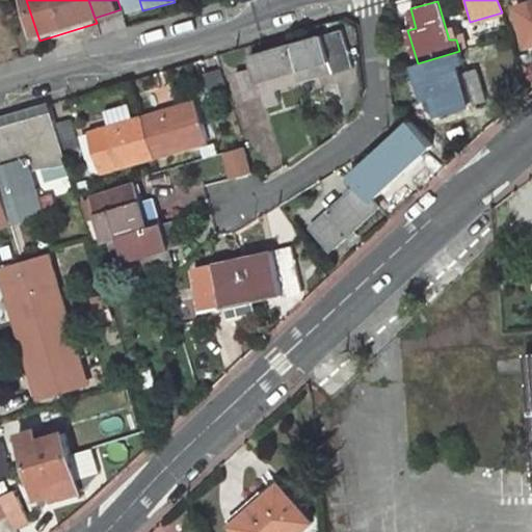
[(341,31),(287,47),(297,82),(317,77),(315,71),(329,67),(331,73),(351,67),(341,31)]
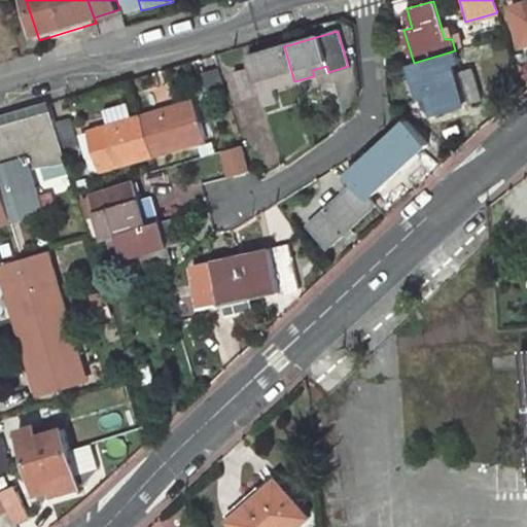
[(284,46),(247,58),(250,68),(234,72),(241,97),(255,93),(259,108),(277,103),(273,88),(294,81),(284,46)]
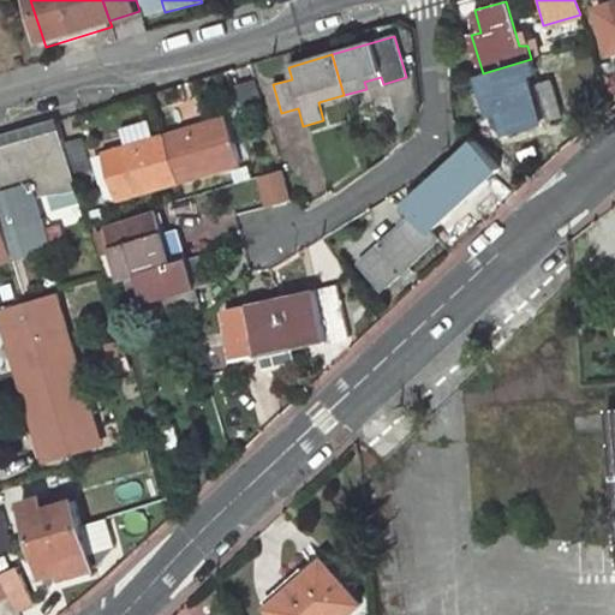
[(491,138),(562,120),(550,82),(531,89),(527,76),(535,75),(531,59),(483,73),(495,114),(485,118),(491,138)]
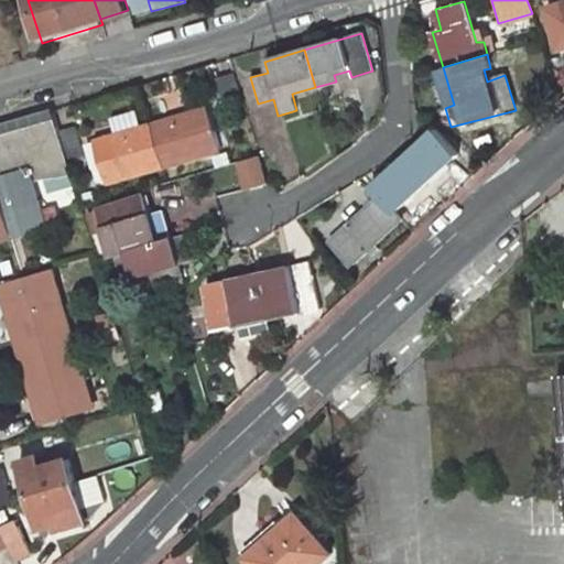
[(336,82),(351,77),(349,71),(334,75),(336,82)]
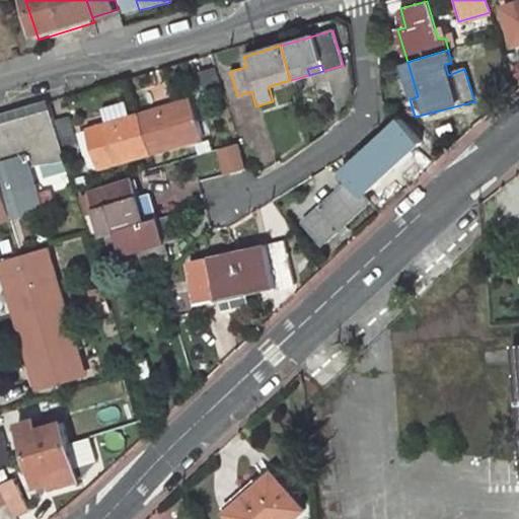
[(206,100),(223,95),(215,69),(199,72),(206,100)]
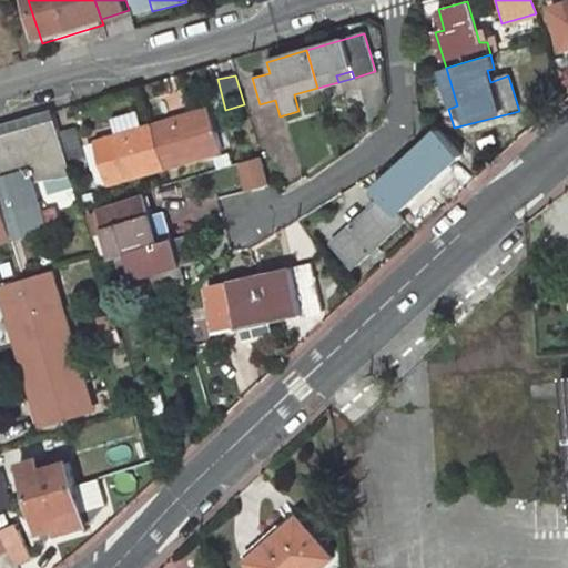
[(203,109),(151,124),(164,166),(221,151),(214,129),(211,131),(203,109)]
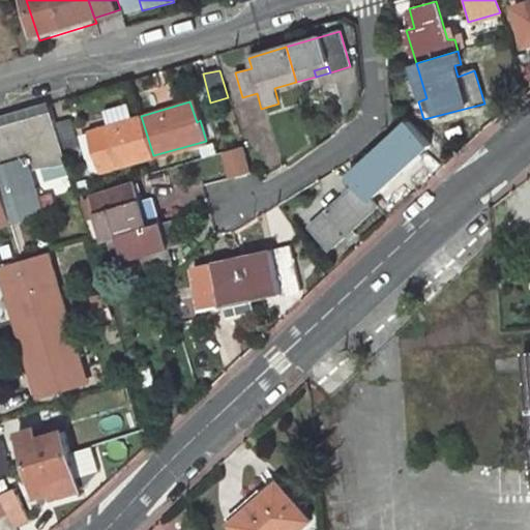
[(0,139),(7,166),(33,158),(36,170),(46,167),(66,160),(63,151),(54,123),(49,104),(7,116),(11,130),(0,134),(0,139)]
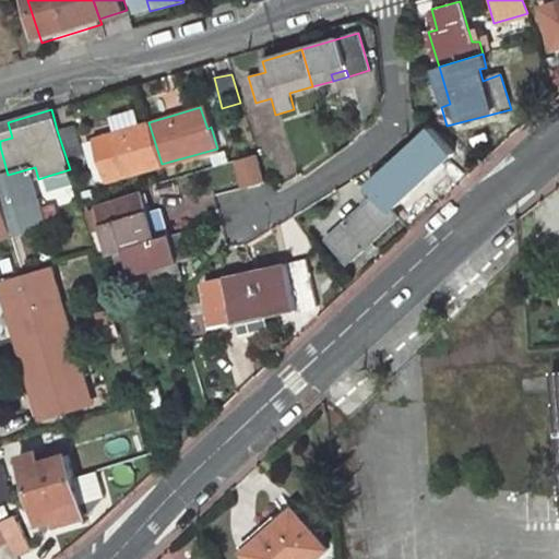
[(104,179),(162,164),(149,122),(135,126),(138,132),(119,137),(117,131),(92,139),(104,179)]
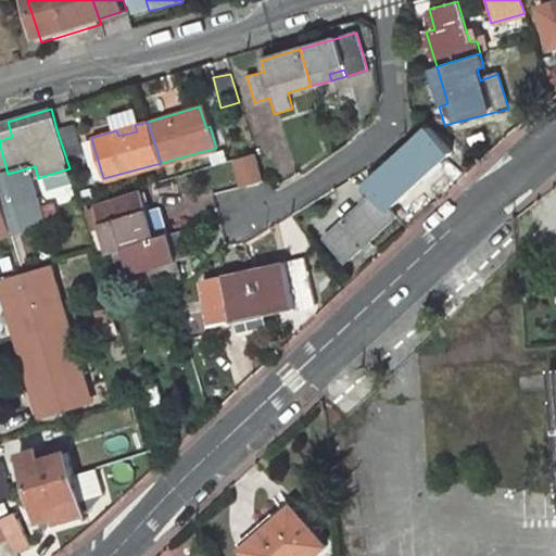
[(83,153),(74,124),(57,129),(66,159),(83,153)]
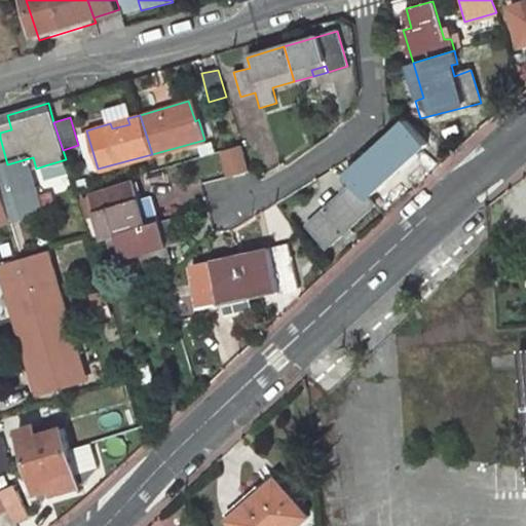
[(112,128),(129,124),(127,118),(110,123),(112,128)]
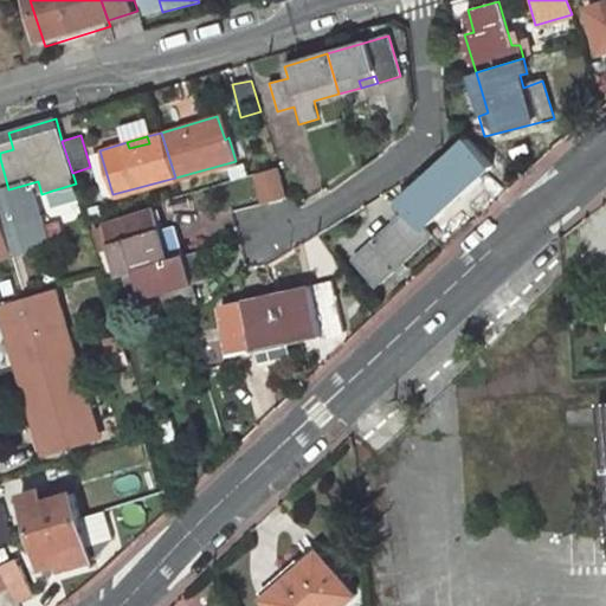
[(423,226),(491,165),(468,139),(465,141),(462,136),(447,149),(451,154),(398,201),(407,211),(423,226)]
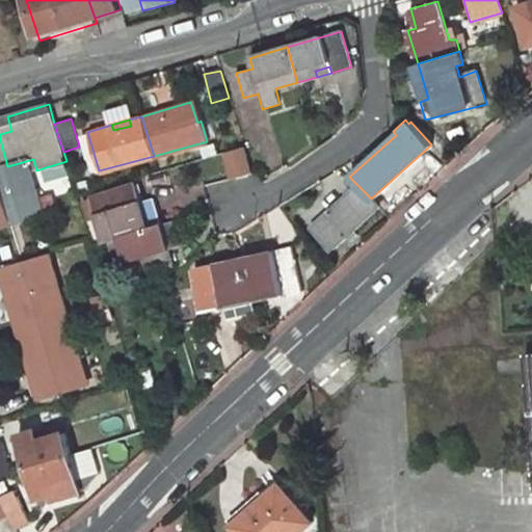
[(0,168),(0,179),(11,223),(46,213),(32,171),(36,170),(33,159),(7,166),(0,139),(0,158),(3,168),(0,168)]
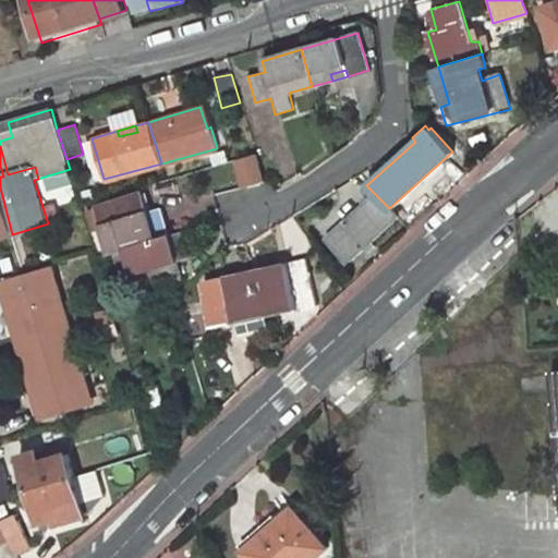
[(259,154),(237,161),(245,187),(267,180),(259,154)]
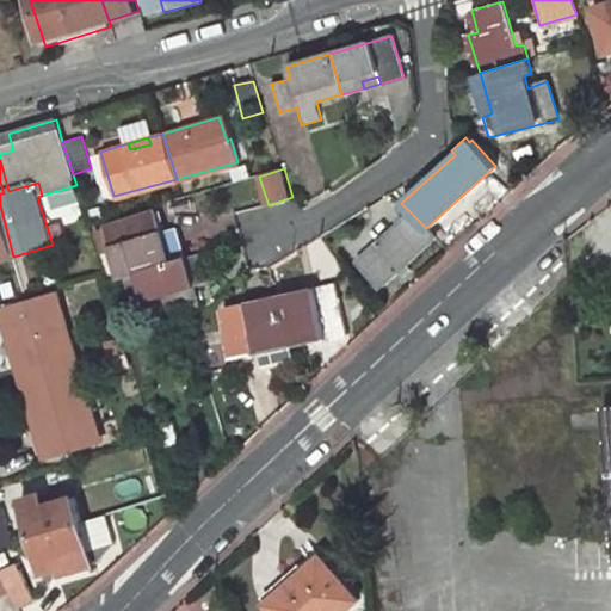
[(0,260),(13,257),(0,205),(0,260)]
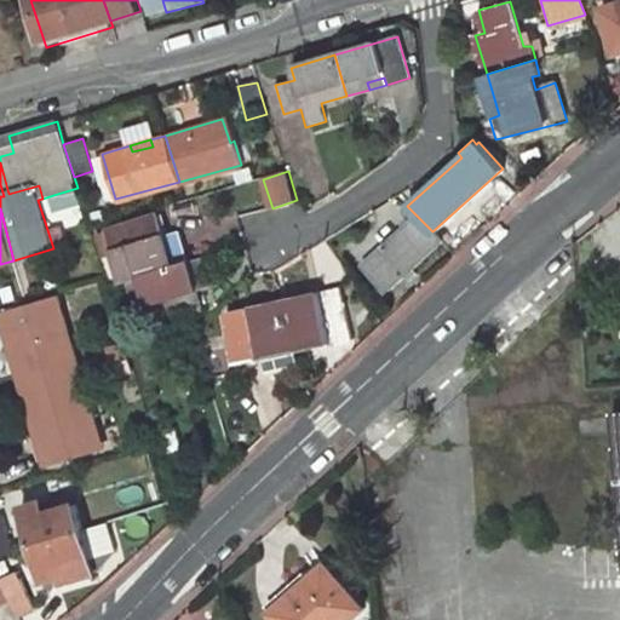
[(167,252),(155,214),(108,229),(122,279),(137,274),(171,264),(167,252)]
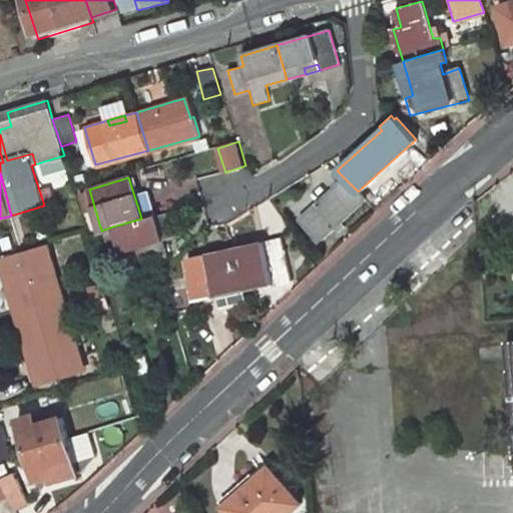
[(345,178),(301,217),(320,239),(365,199),(358,191),(345,178)]
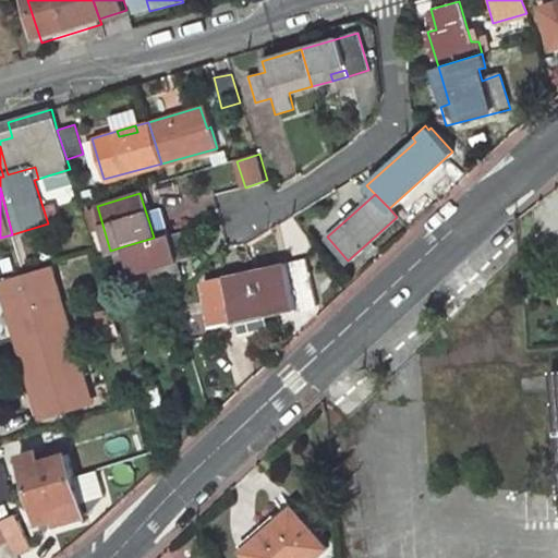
[(166,222),(150,227),(154,238),(168,233),(166,222)]
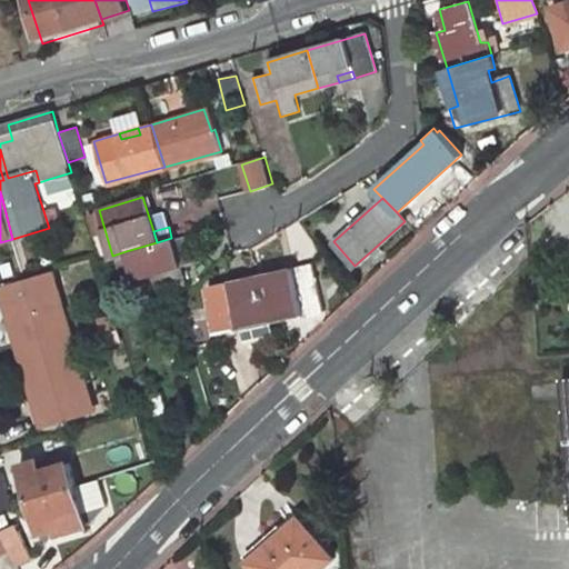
[(172,241),(171,238),(157,242),(126,251),(139,297),(186,285),(178,259),(172,241)]
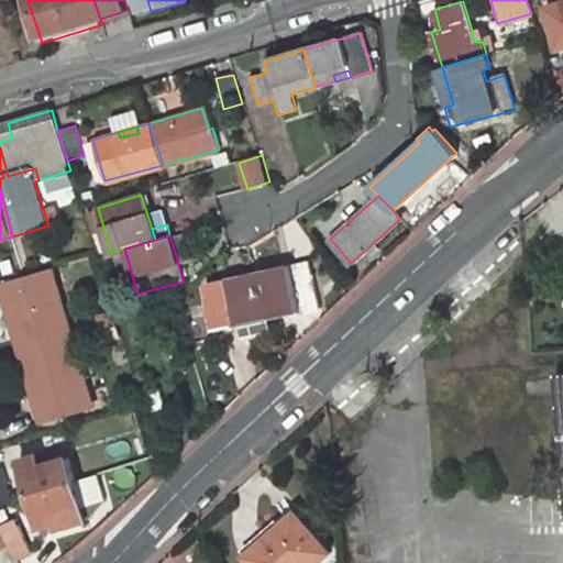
[(188,253),(183,235),(170,239),(176,256),(188,253)]
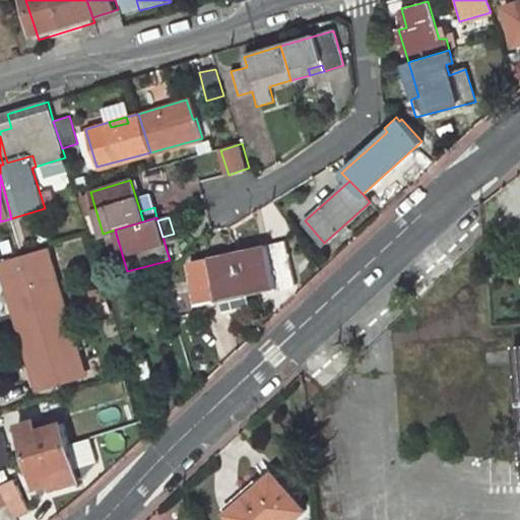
[(238,253),(246,289),(275,283),(277,290),(293,286),(283,242),(238,253)]
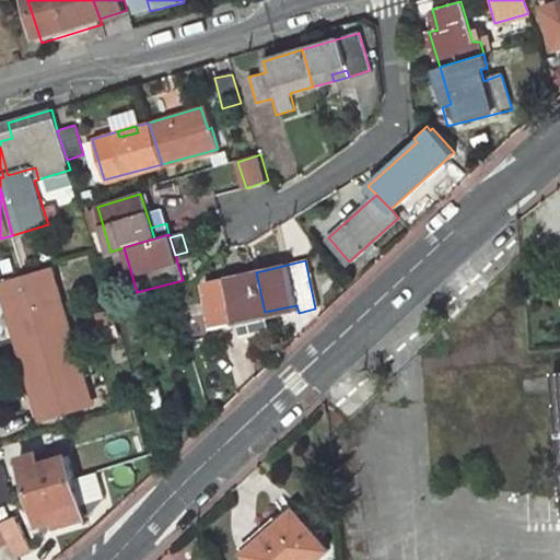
[(233,319),(265,312),(256,272),(206,284),(217,331),(235,327),(233,319)]
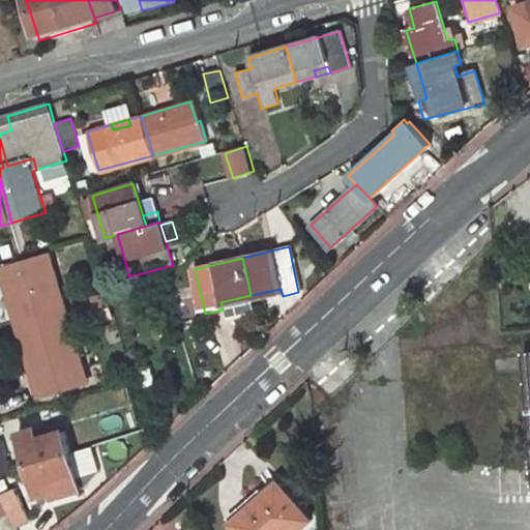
[(57,282),(34,288),(32,280),(26,260),(0,268),(20,334),(68,320),(57,282)]
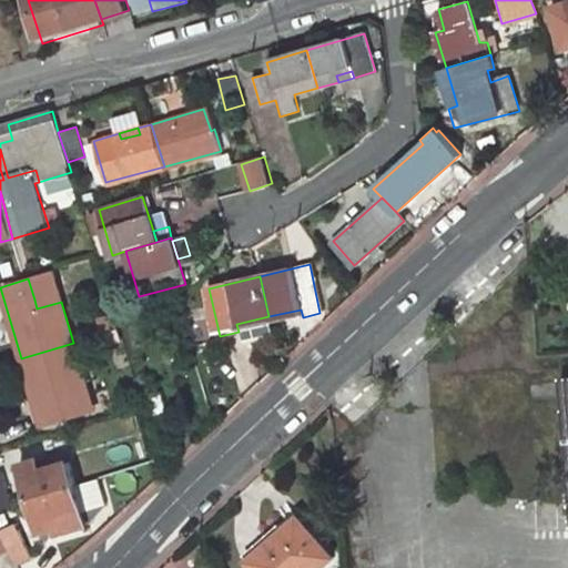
[(59,293),(34,300),(37,308),(61,302),(59,293)]
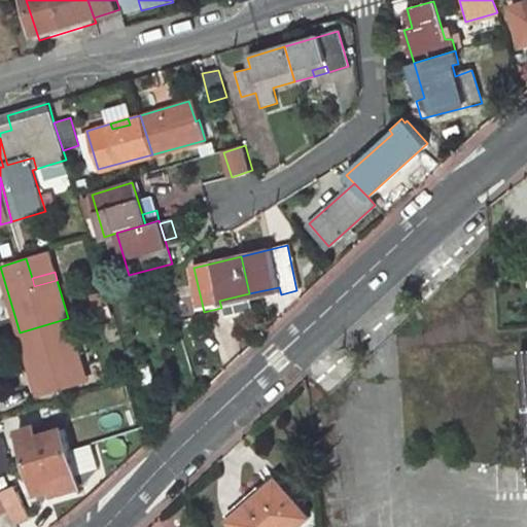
[(251,301),(281,294),(279,287),(249,293),(251,301)]
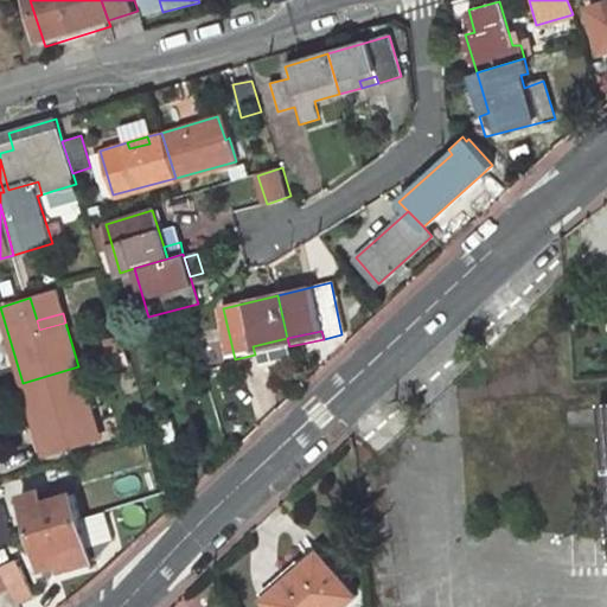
[(255,355),(289,346),(287,338),(253,346),(255,355)]
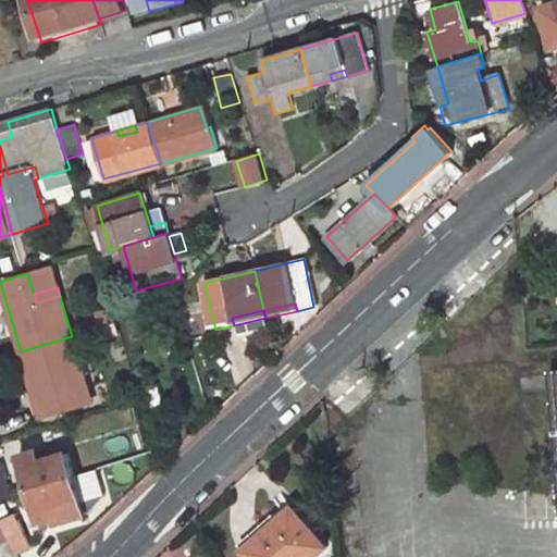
[(72,336),(21,351),(40,420),(67,411),(63,395),(60,384),(84,378),(72,336)]
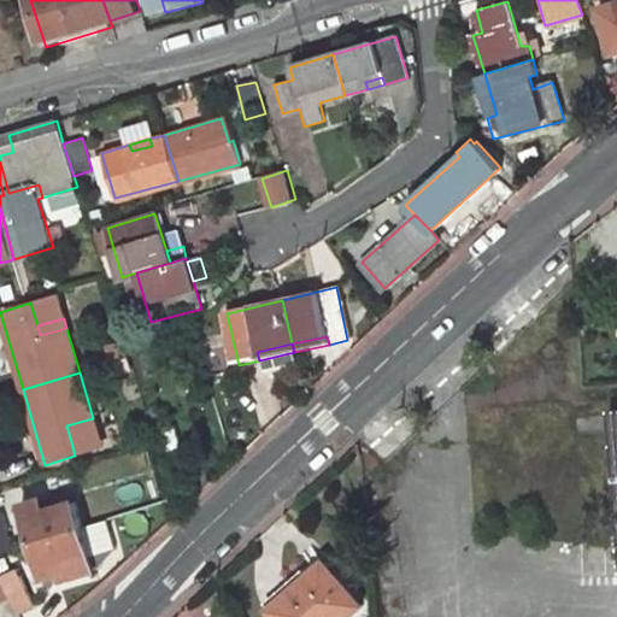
[(616,432),(586,435),(586,412),(497,419),(504,518),(593,511),(592,472),(616,471),(616,432)]
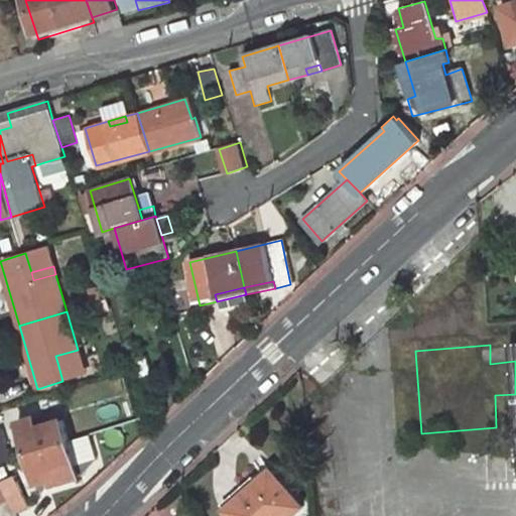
[(58,366),(81,359),(78,350),(55,356),(58,366)]
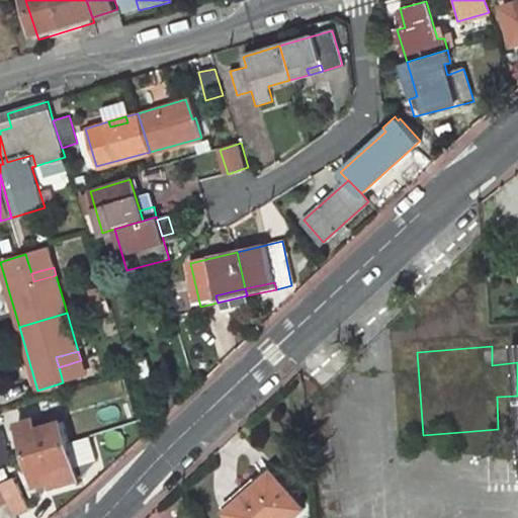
[(17,425),(27,456),(70,443),(64,424),(38,431),(35,420),(17,425)]
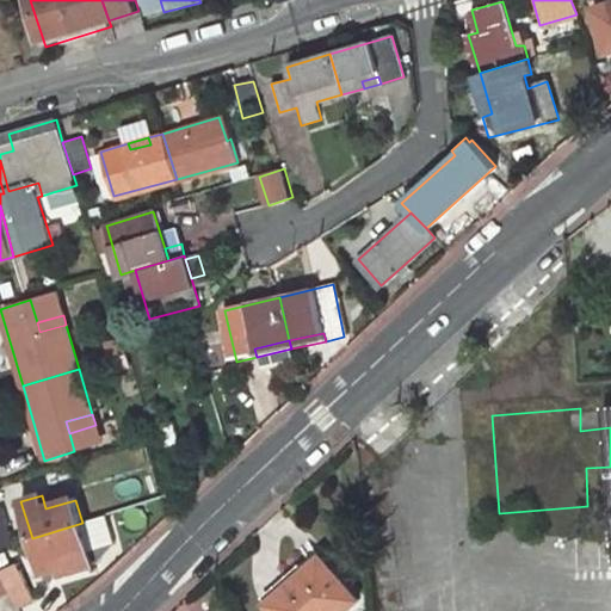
[(0,548),(12,544),(1,511),(0,511),(0,548)]
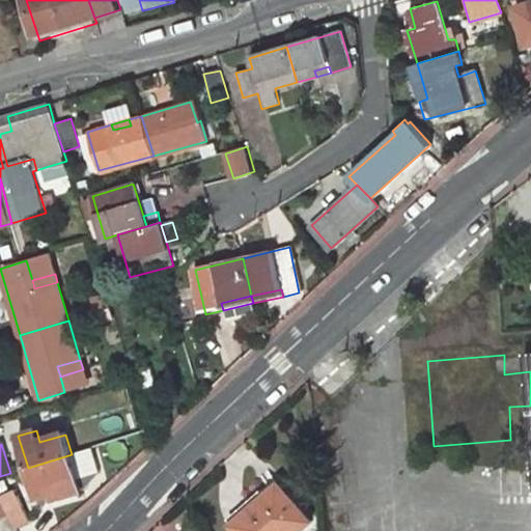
[(83,492),(72,454),(28,468),(37,498),(53,494),(54,500),(83,492)]
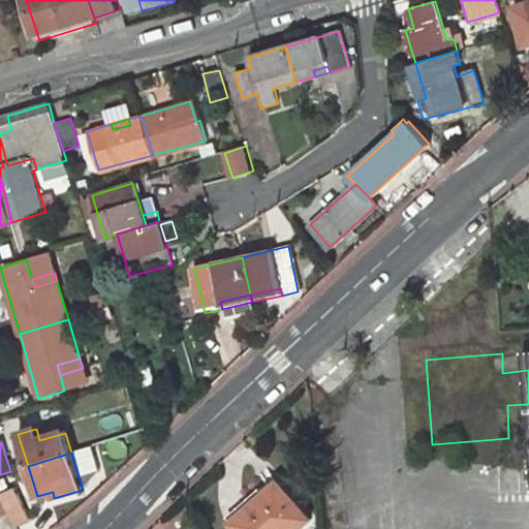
[(243,528),(304,528),(312,523),(282,485),(237,520),(243,528)]
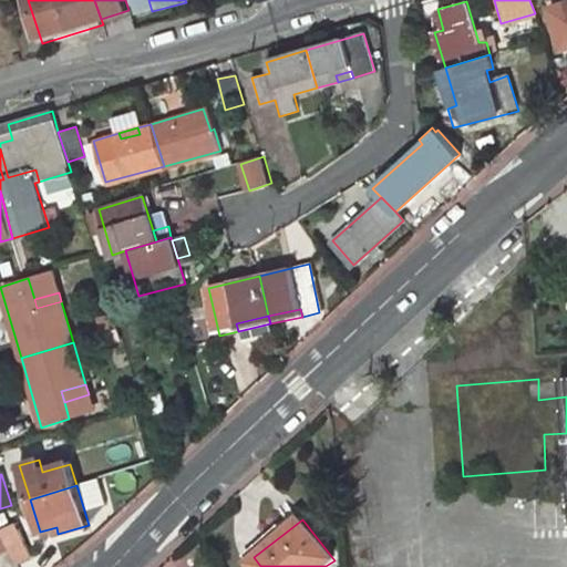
[(29,566),(38,563),(26,535),(9,544),(20,566),(29,566)]
